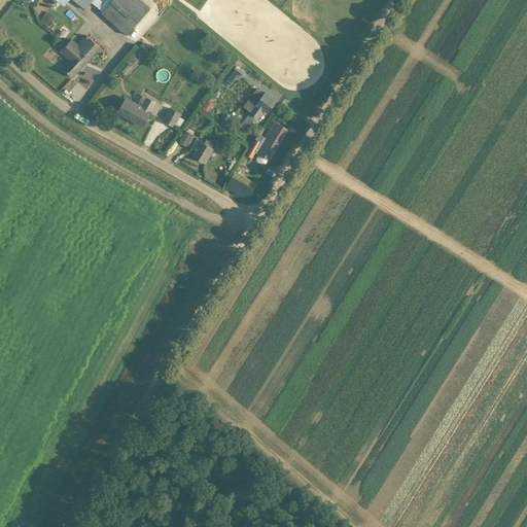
[(73,0),(85,10),(92,3),(102,11),(101,13),(127,36),(150,8),(141,0),(73,0)]
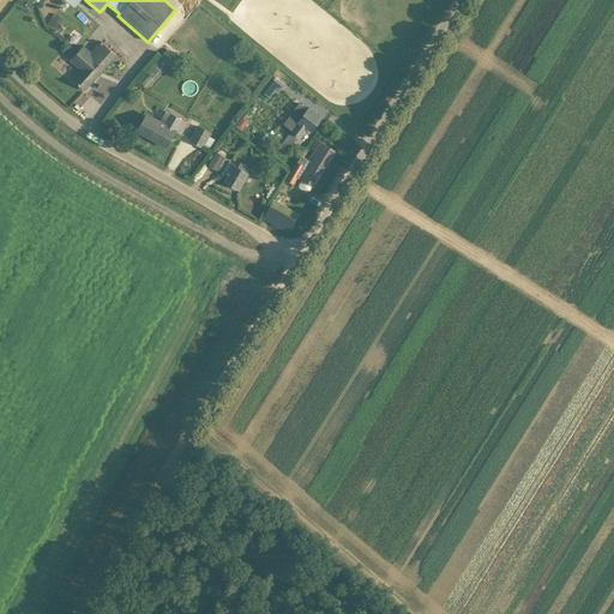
[(56,31),(64,19),(54,13),(47,25),(56,31)]
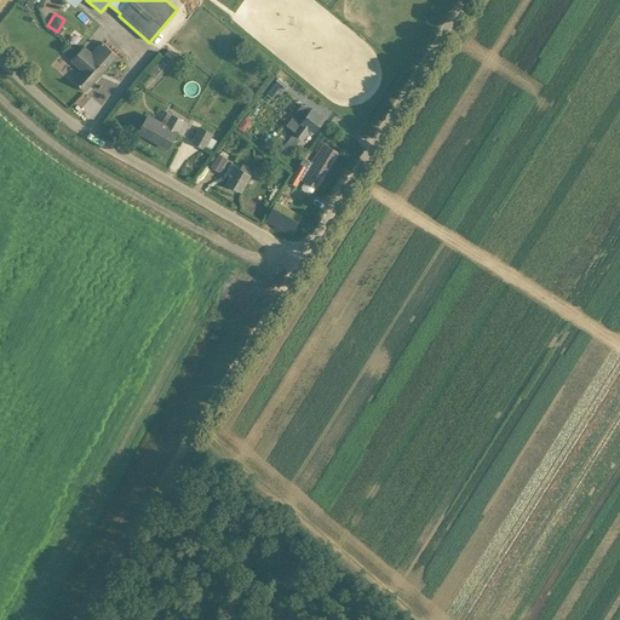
[(85,46),(79,52),(69,44),(62,52),(72,61),(82,70),(73,80),(85,91),(118,56),(102,41),(92,52),(85,46)]
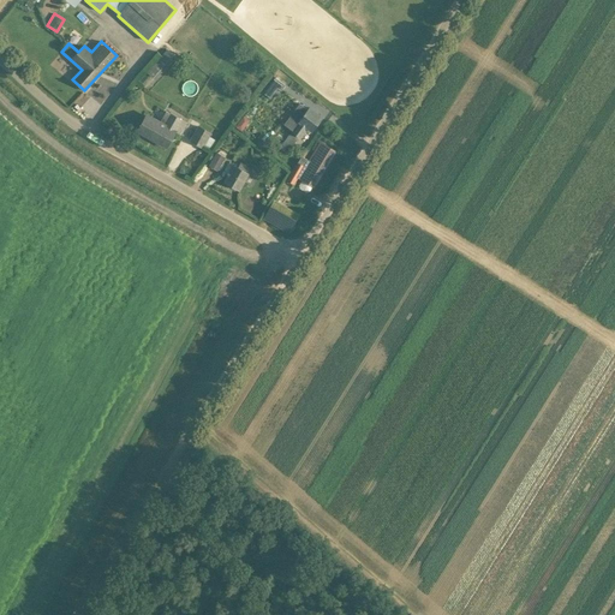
[(166,49),(147,73),(155,81),(175,57),(166,49)]
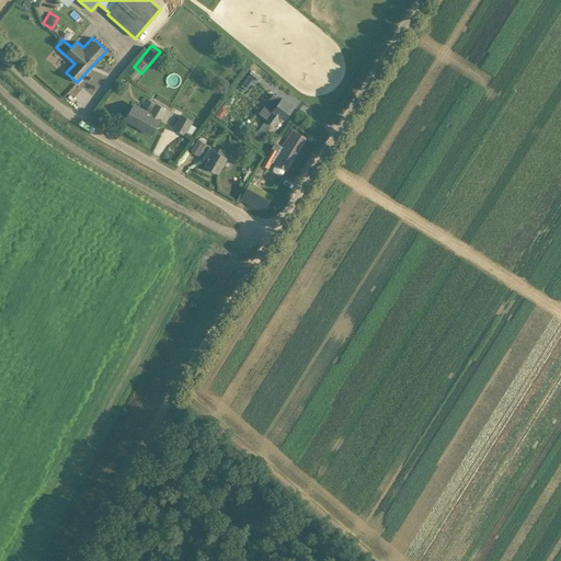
[(251,71),(241,86),(247,90),(253,80),(256,83),(261,78),(251,71)]
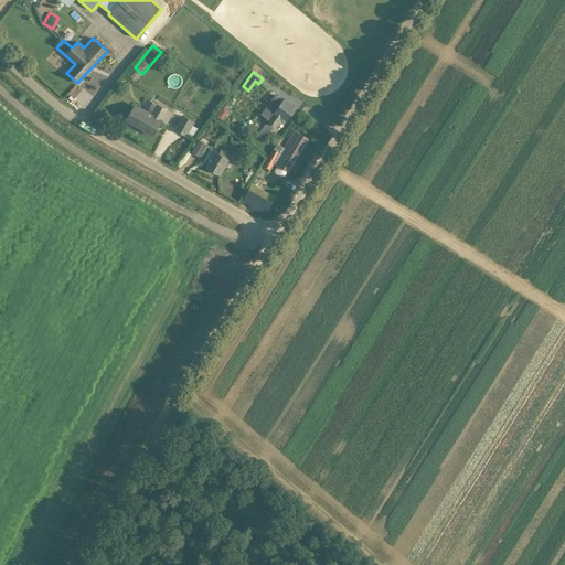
[(283,118),(287,121),(297,108),(284,99),(274,113),(275,113),(268,121),(276,127),(283,118)]
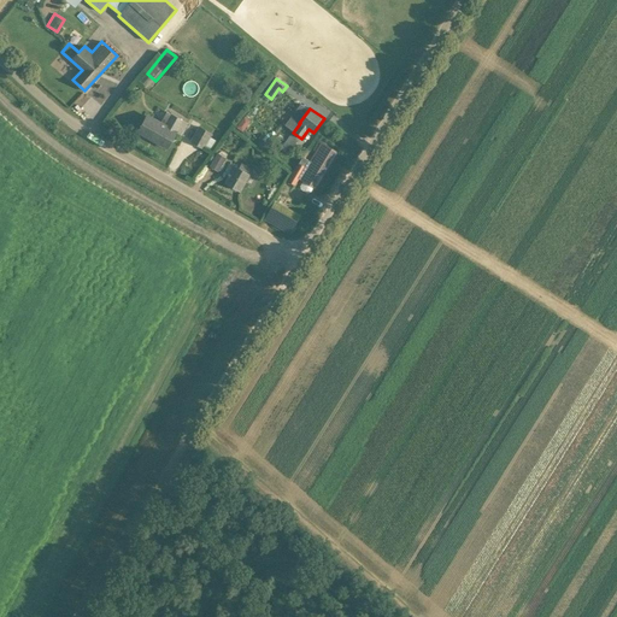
[(162,121),(148,113),(139,130),(168,147),(176,134),(181,136),(188,123),(183,121),(183,119),(171,112),(171,113),(166,111),(162,121)]
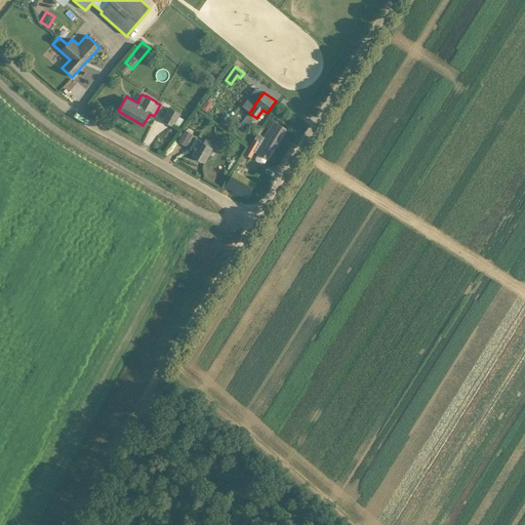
[(180,114),(180,113),(169,107),(162,120),(173,127),(180,114)]
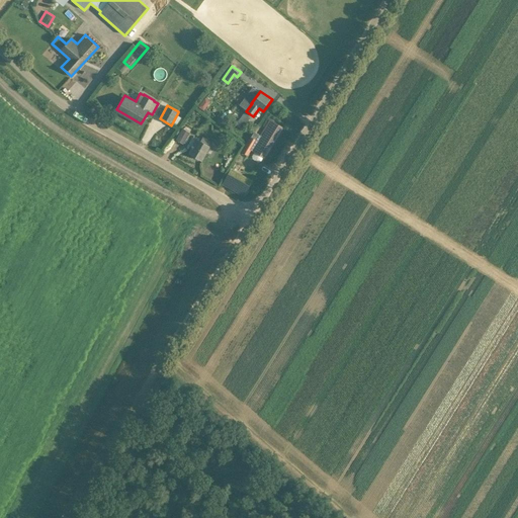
[(216,120),(220,124),(227,115),(223,112),(216,120)]
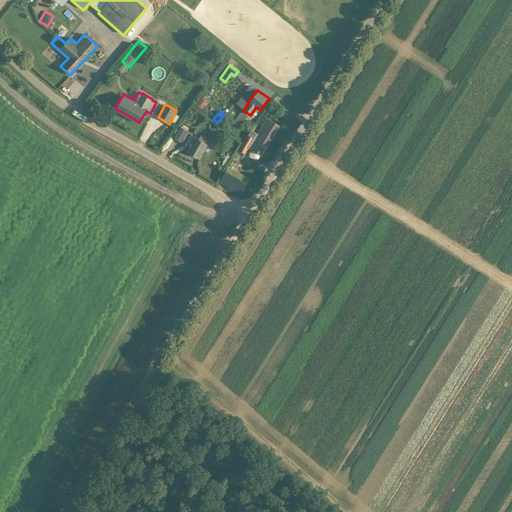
[(238,128),(247,116),(242,112),(233,124),(238,128)]
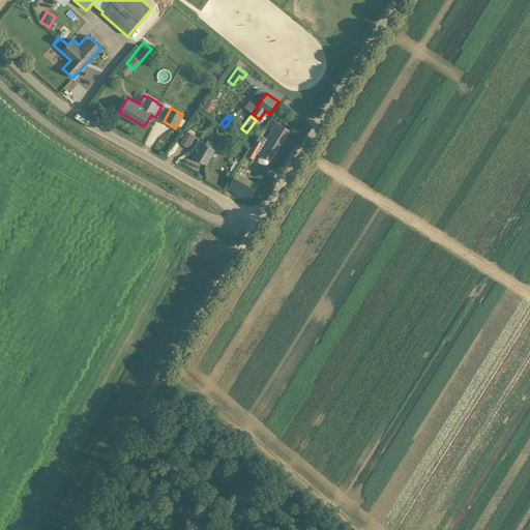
[(260,135),(257,140),(256,140),(247,155),(254,159),(257,153),(260,154),(257,158),(258,162),(263,165),(266,165),(269,160),(270,162),(289,130),(276,122),(266,139),(262,136),(260,135)]
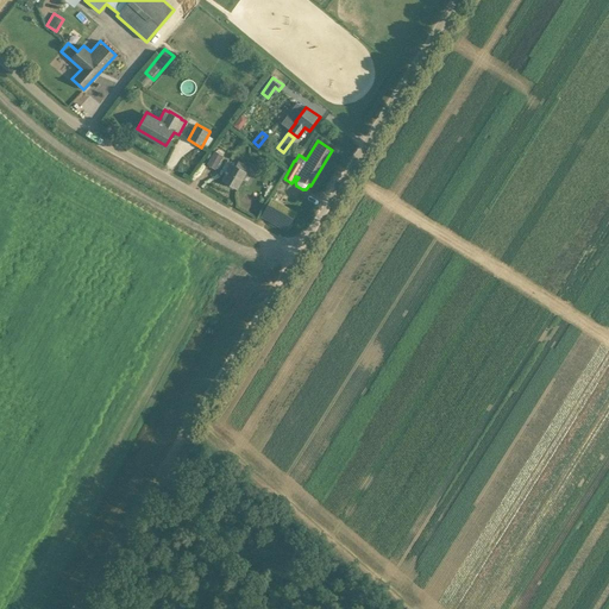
[(224,156),(214,151),(207,164),(215,170),(224,156)]
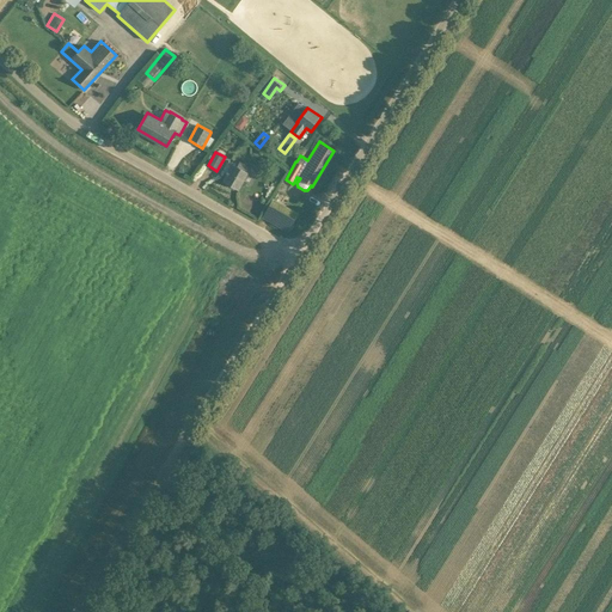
[(248,172),(232,164),(227,172),(226,172),(226,173),(227,175),(224,181),(238,189),(248,172)]
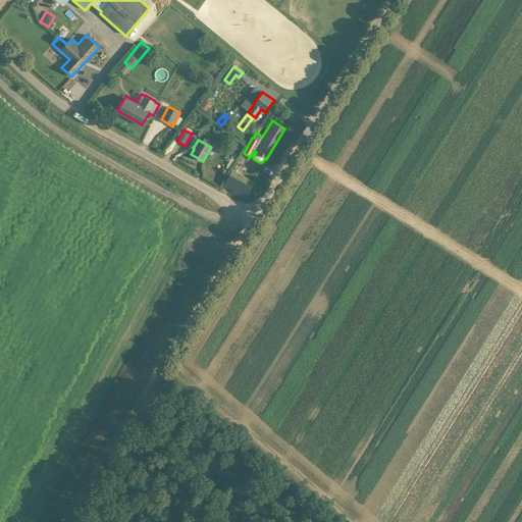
[(220,172),(221,171),(211,165),(207,172),(213,176),(211,180),(219,185),(224,175),(220,172)]
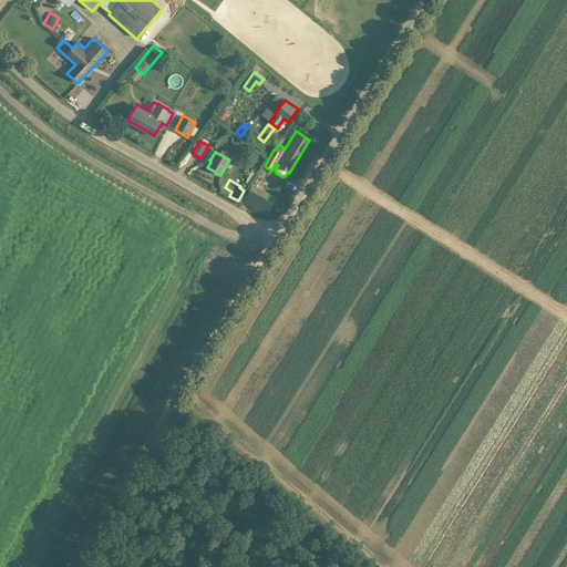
[(272,204),(249,191),(243,202),(266,215),(272,204)]
